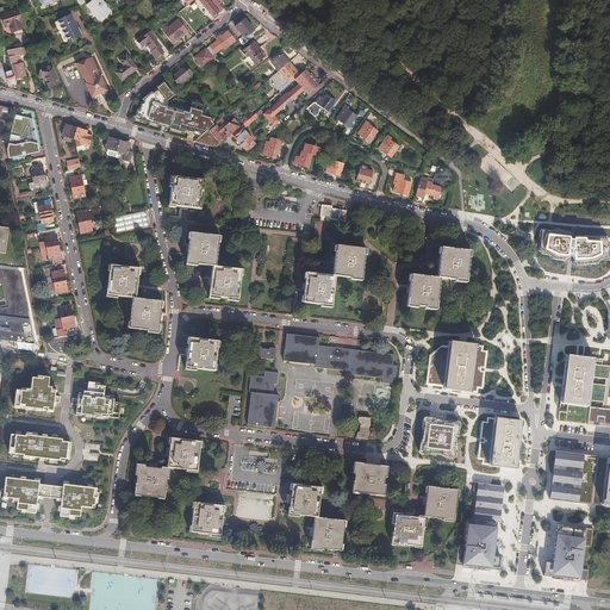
[(100,0),(92,0),(86,5),(89,10),(87,12),(97,25),(111,13),(100,0)]
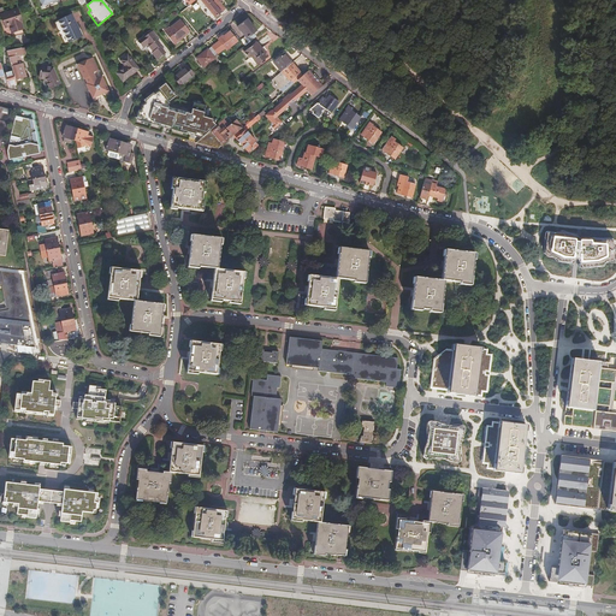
[(200,0),(215,17),(221,12),(220,12),(224,9),(217,0),(200,0)]
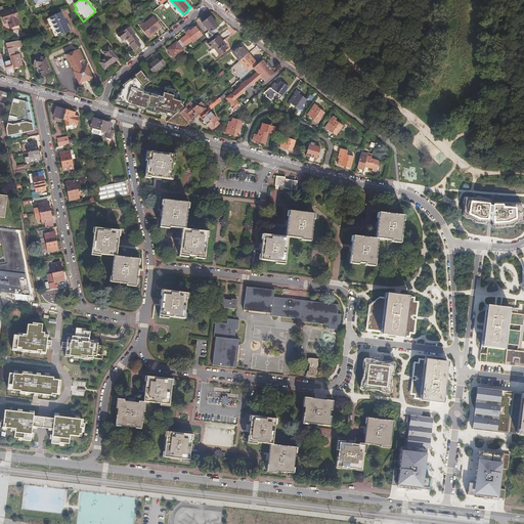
[(13,8),(0,11),(0,12),(3,24),(7,23),(9,28),(18,25),(16,19),(17,18),(13,8)]
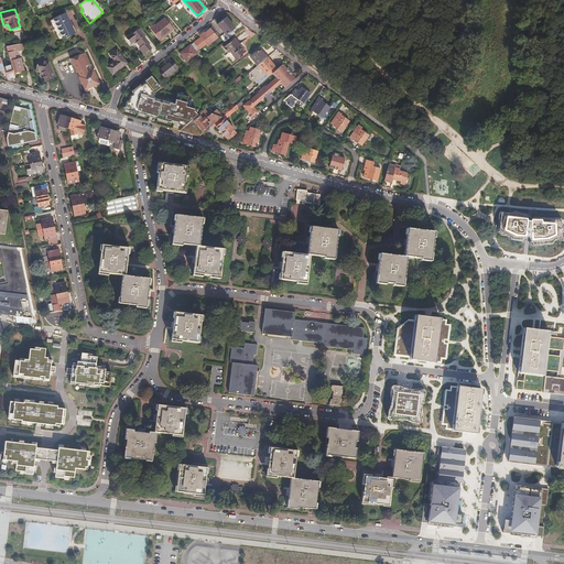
[(73,31),(68,22),(65,13),(54,19),(63,38),(74,32),(73,31)]
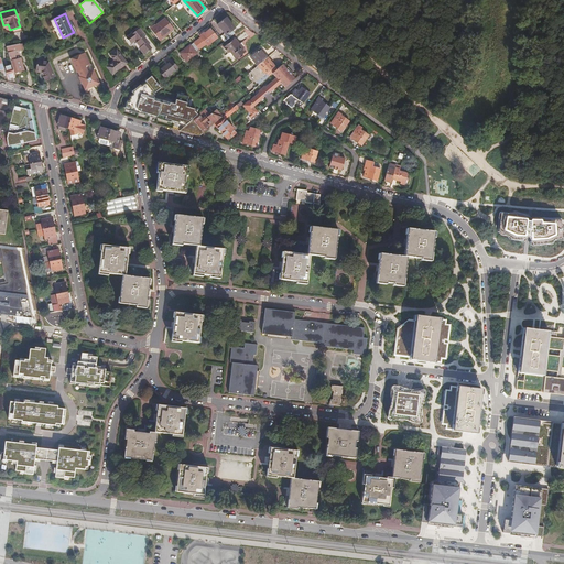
[(165,18),(151,29),(160,40),(173,29),(165,18)]
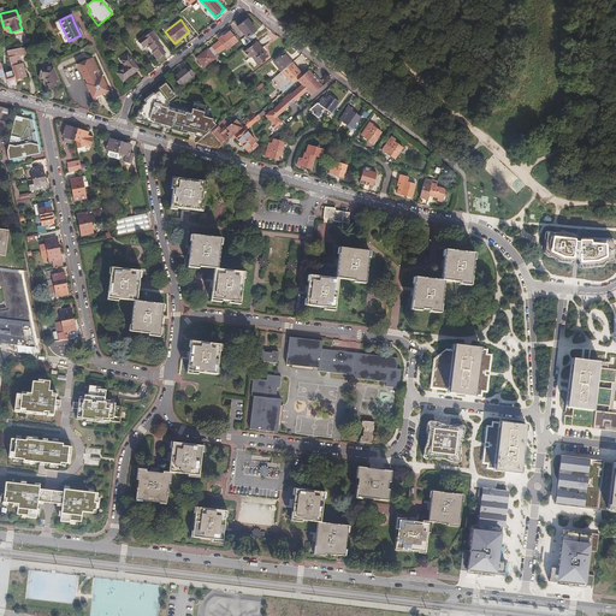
[(244,37),(240,41),(244,47),(254,39),(252,35),(255,31),(246,22),(237,29),(244,37)]
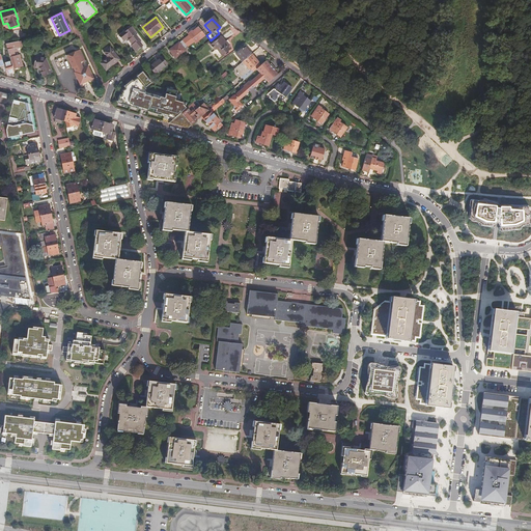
[(137,32),(132,26),(119,36),(122,42),(127,38),(132,45),(131,46),(136,51),(143,45),(135,33),(137,32)]
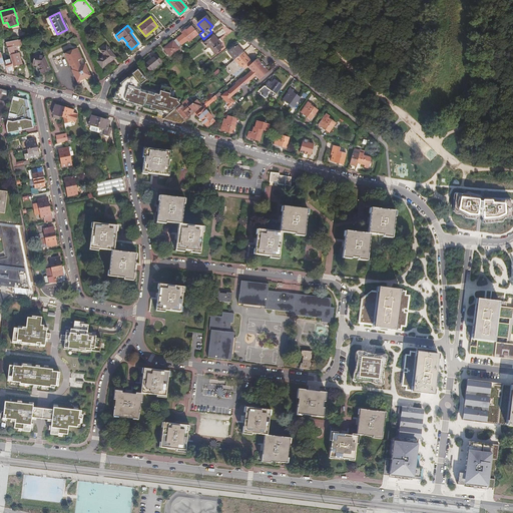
[(175,40),(180,45),(186,41),(187,42),(198,33),(192,25),(185,31),(184,30),(180,33),(182,35),(175,40)]
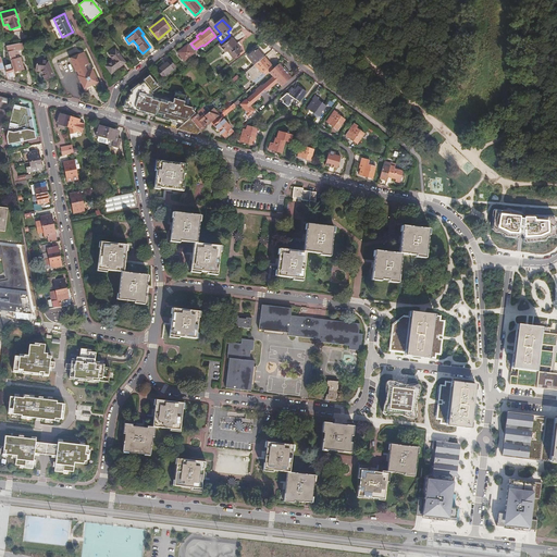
[(223,54),(229,62),(242,52),(236,46),(235,47),(230,40),(220,48),(224,53),(223,54)]
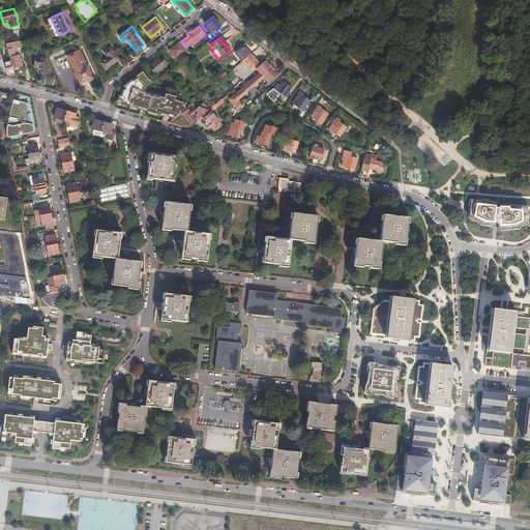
[(5,43),(10,61),(12,69),(21,66),(18,55),(15,56),(11,48),(19,46),(18,42),(21,42),(21,40),(5,43)]
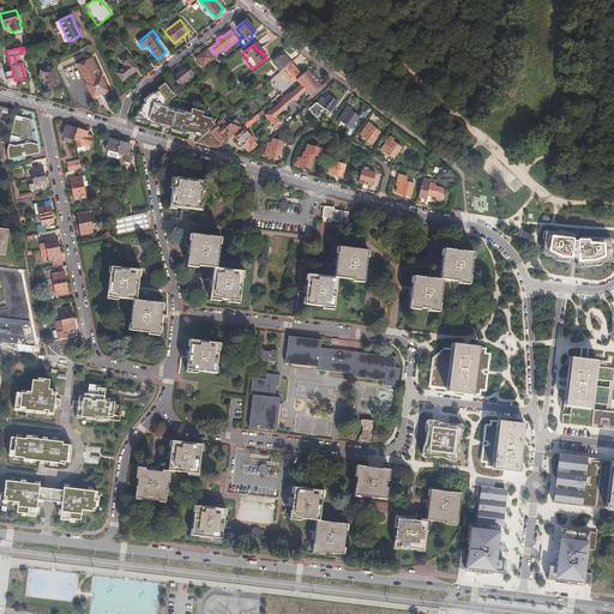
[(212,58),(216,54),(210,48),(208,50),(206,49),(196,58),(203,67),(214,59),(212,58)]
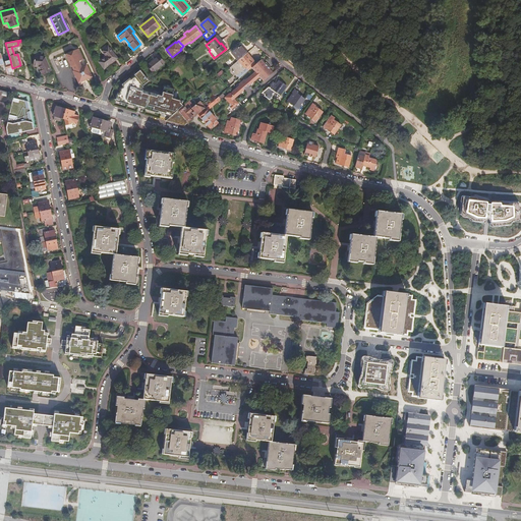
[(100,61),(105,67),(117,58),(108,46),(102,50),(107,56),(100,61)]
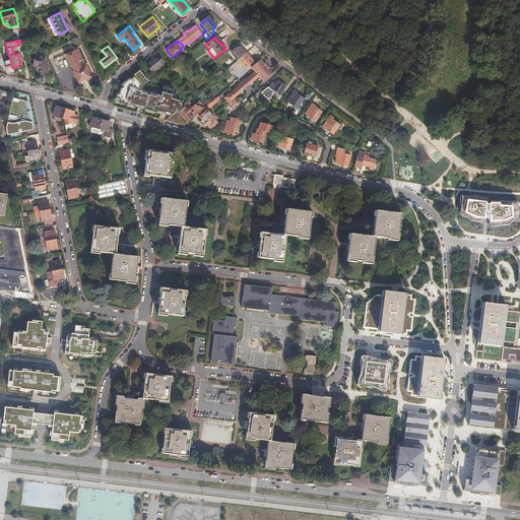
[(232,54),(238,61),(247,54),(241,47),(232,54)]
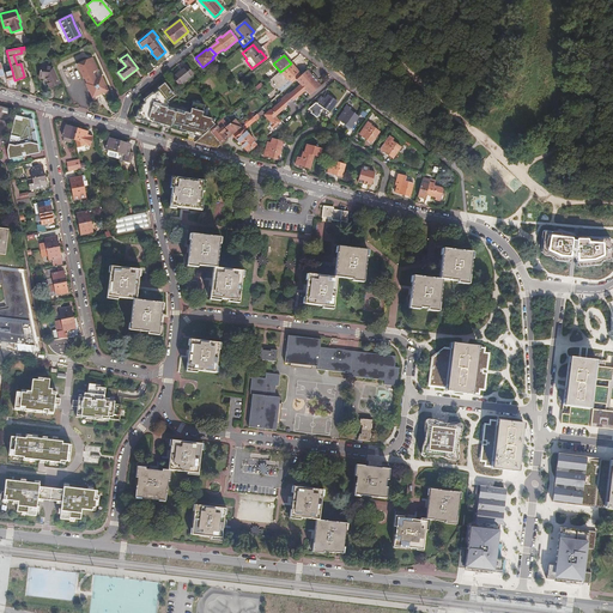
[(301,55),(292,61),(298,70),(307,62),(301,55)]
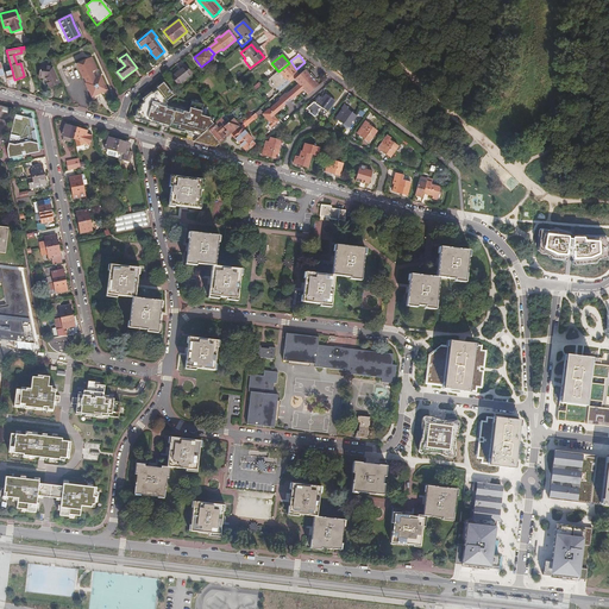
[(100,76),(90,57),(75,64),(93,100),(108,93),(106,90),(100,76)]
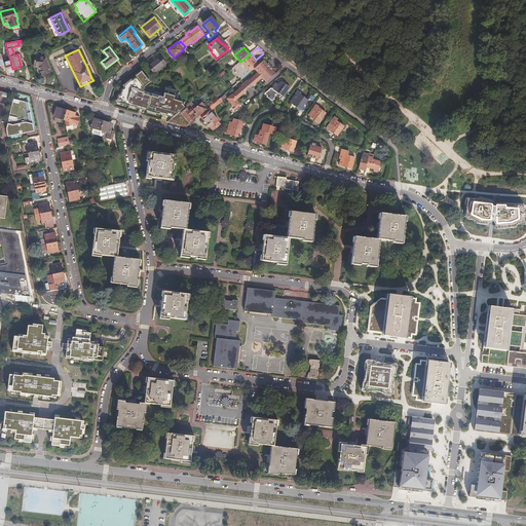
[(259,65),(250,54),(240,62),(232,68),(242,79),(255,69),(259,65)]
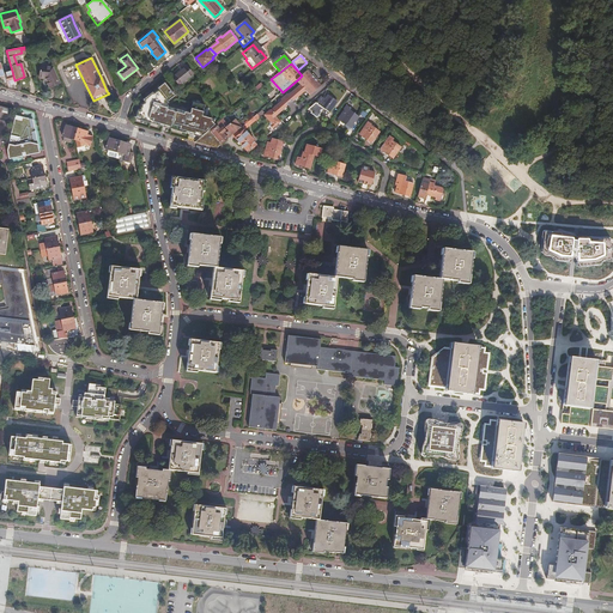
[(187,67),(173,78),(178,85),(193,74),(187,67)]
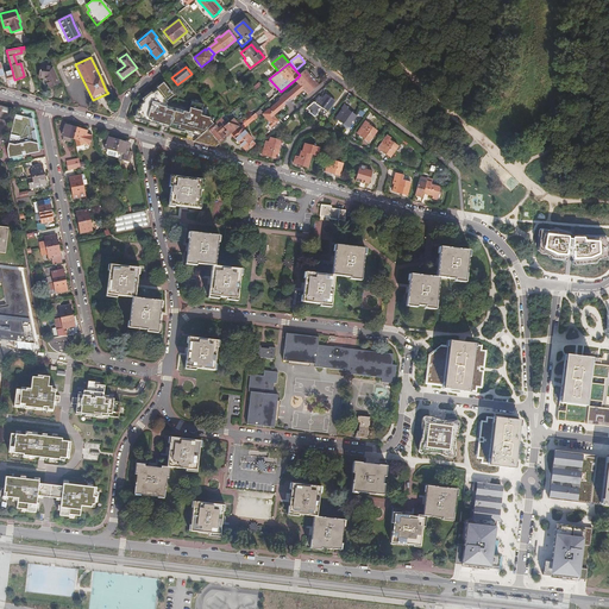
[(46,80),(50,88),(61,85),(54,69),(41,68),(39,79),(45,80),(46,80)]
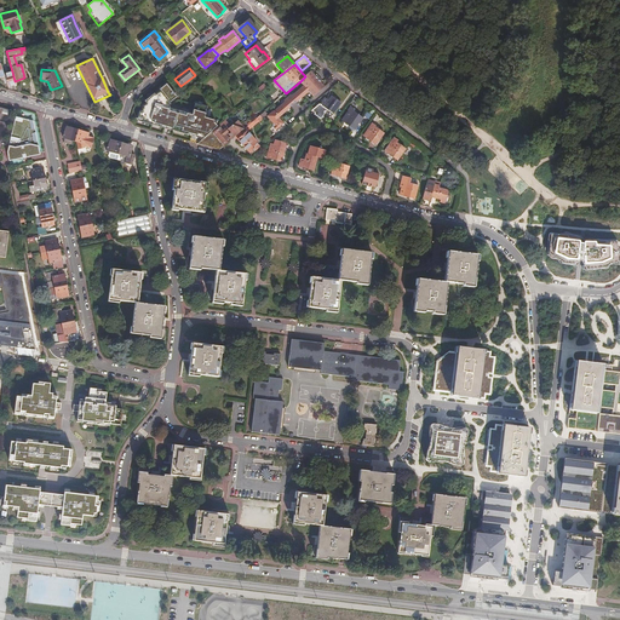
[(4,74),(6,80),(7,87),(16,85),(15,81),(12,72),(4,74)]
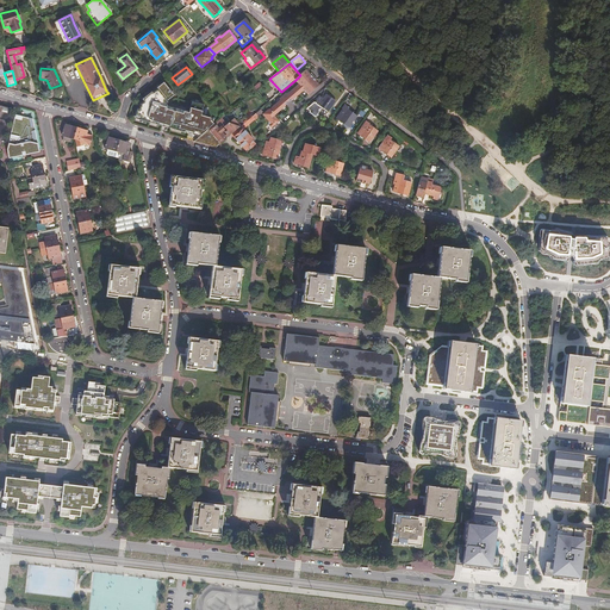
[(300,75),(296,80),(299,85),(304,91),(309,95),(319,86),(316,81),(317,81),(312,74),(310,75),(306,70),(305,72),(300,75)]
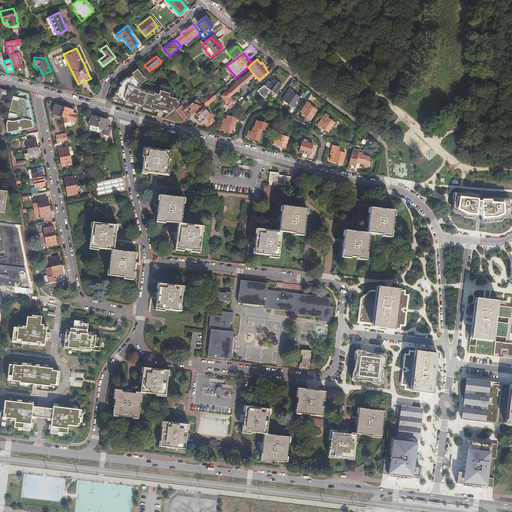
[(115,99),(167,115),(180,105),(177,102),(178,100),(170,98),(171,94),(172,89),(168,87),(168,88),(163,86),(160,94),(156,92),(155,93),(142,88),(140,86),(142,84),(147,79),(138,68),(132,73),(134,74),(129,78),(128,76),(121,83),(121,84),(119,86),(117,93),(116,92),(114,98),(115,99)]
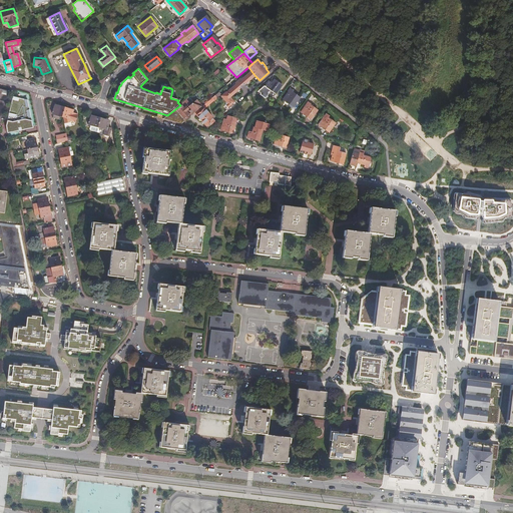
[(255,76),(251,71),(241,79),(240,79),(235,84),(236,85),(226,93),(226,92),(221,96),(226,102),(225,105),(228,108),(235,102),(230,98),(255,76)]
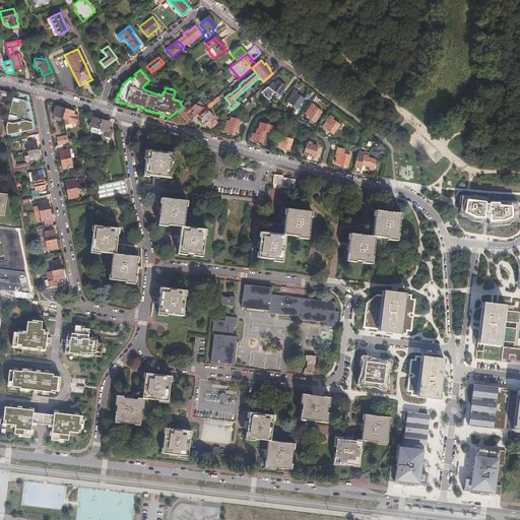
[(274,86),(271,84),(270,86),(261,92),(263,94),(262,95),(267,100),(273,91),(279,96),(285,87),(278,81),(275,85),(274,86)]
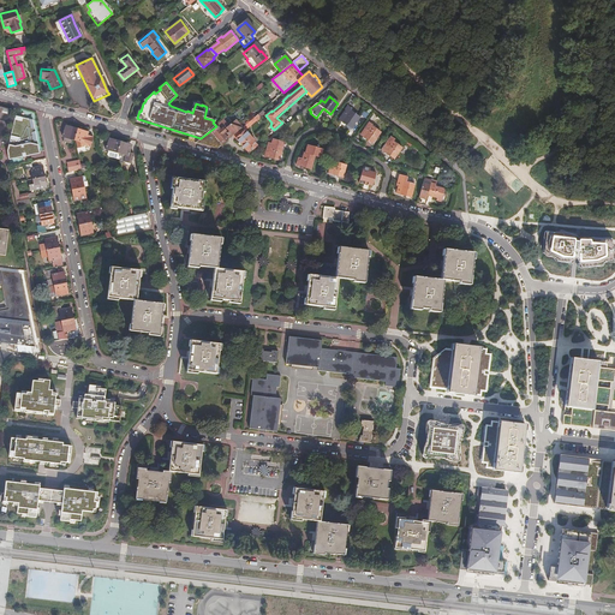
[(351,111),(347,108),(339,120),(344,124),(345,126),(345,127),(346,129),(348,130),(350,131),(359,119),(350,112),(351,111)]
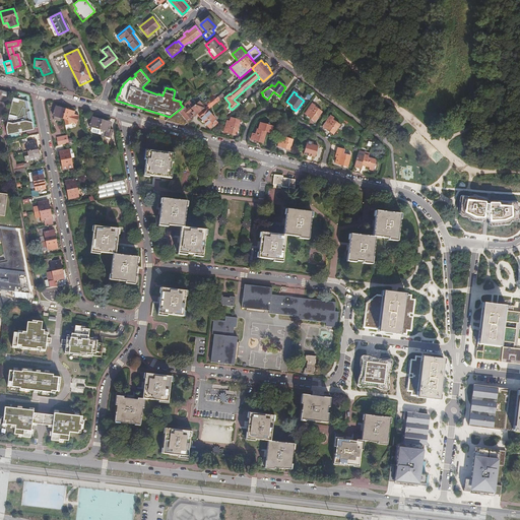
[(199,114),(197,115),(202,121),(201,122),(202,123),(204,123),(209,129),(212,126),(214,127),(217,124),(215,121),(207,111),(217,103),(220,100),(218,98),(215,100),(211,104),(208,106),(205,108),(199,114)]
